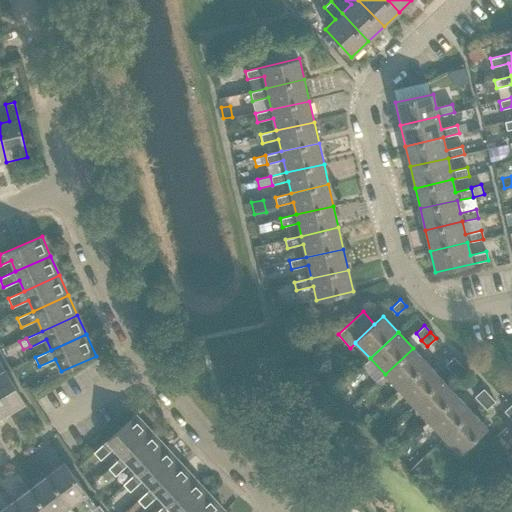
[(399,390),(427,364),(413,348),(385,374),(399,390)]
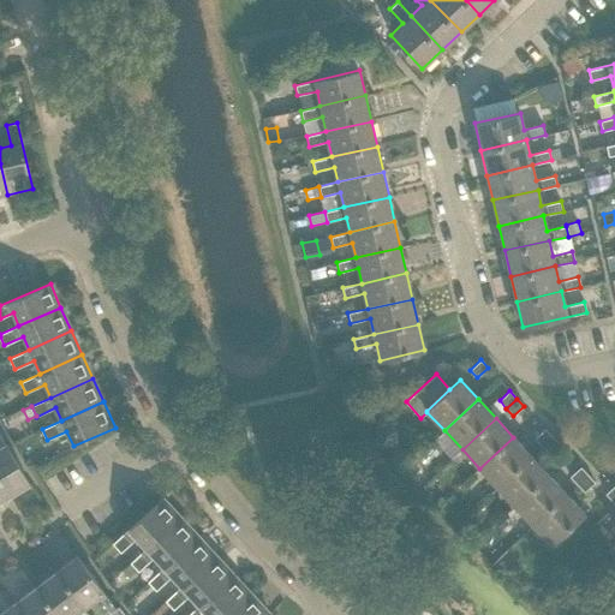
[(542,446),(553,436),(545,429),(535,439),(542,446)]
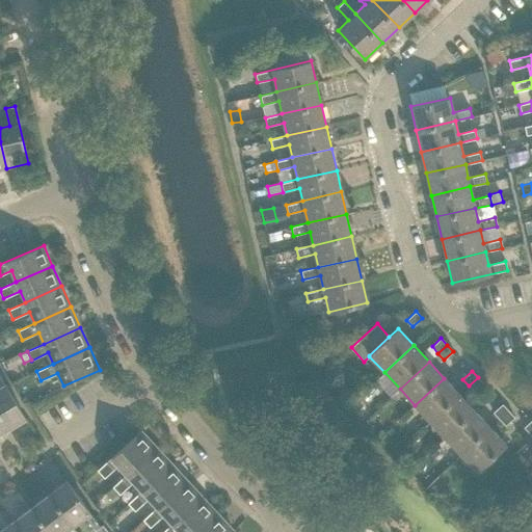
[(0,420),(6,430),(25,418),(0,376),(0,420)]
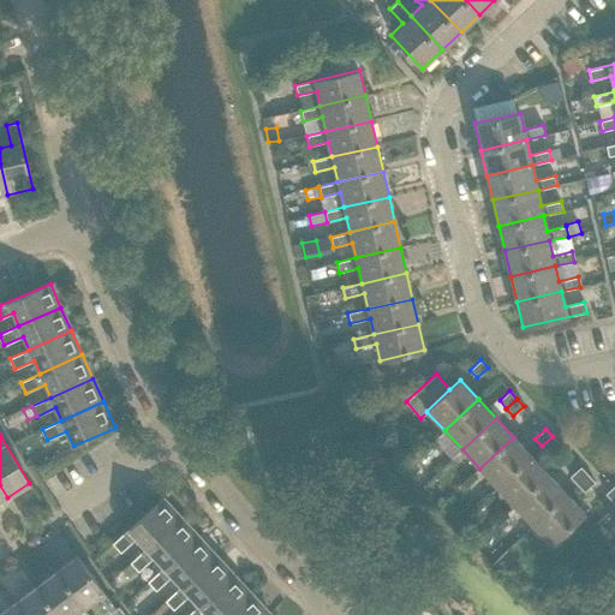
[(553,436),(542,446),(549,454),(560,445),(553,436)]
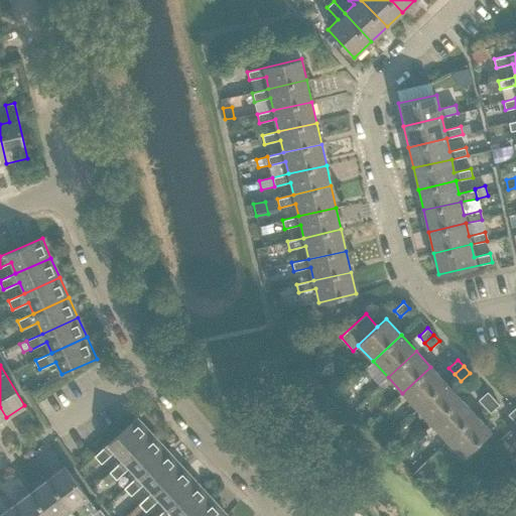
[(417,409),(445,383),(430,367),(402,393),(417,409)]
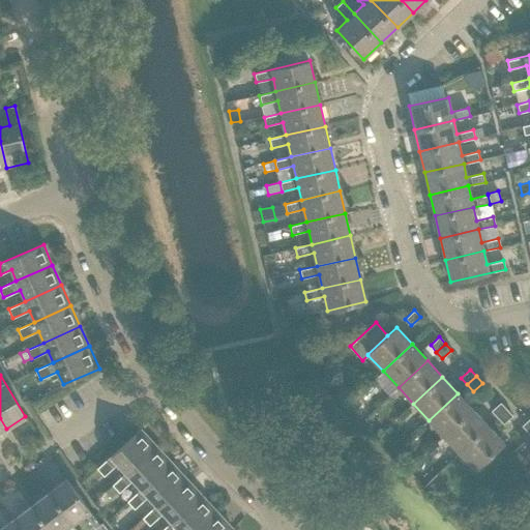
[(444,437),(473,409),(458,393),(429,420),(444,437)]
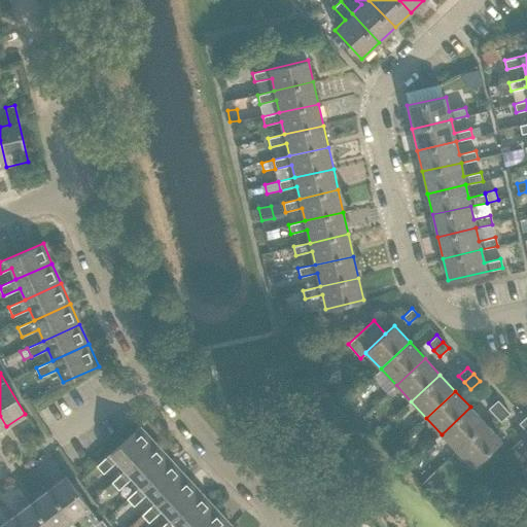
[(352,394),(344,401),(350,410),(359,402),(352,394)]
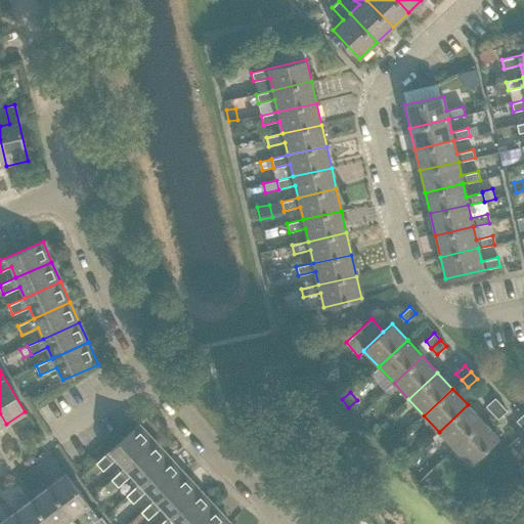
[(491,412),(500,404),(494,398),(486,406),(491,412)]
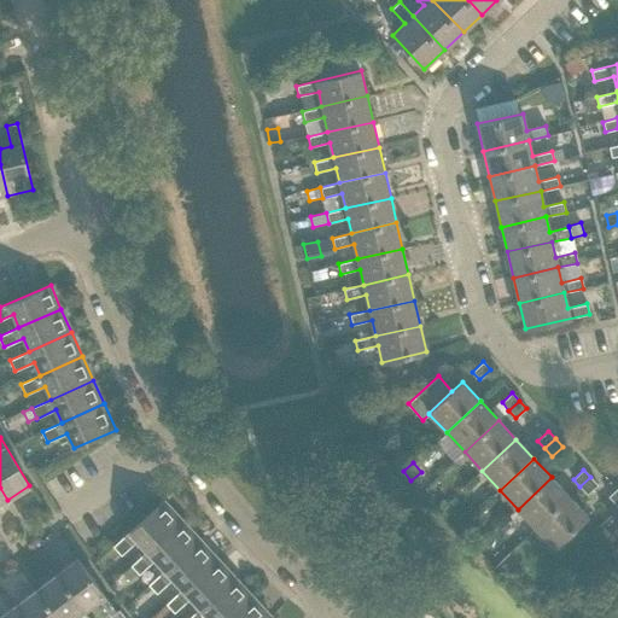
[(535,528),(570,496),(552,477),(518,509),(535,528)]
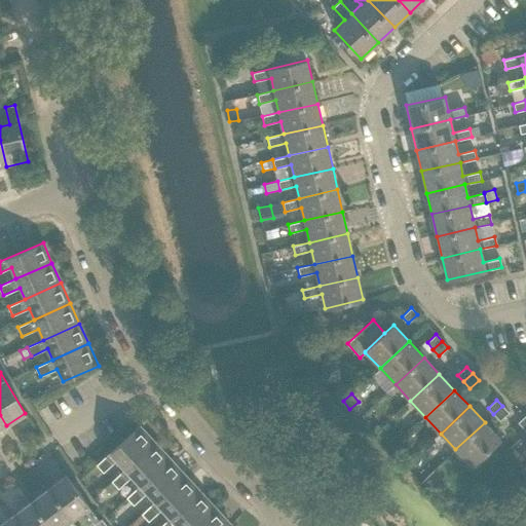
[(502,406),(493,414),(499,421),(509,413),(502,406)]
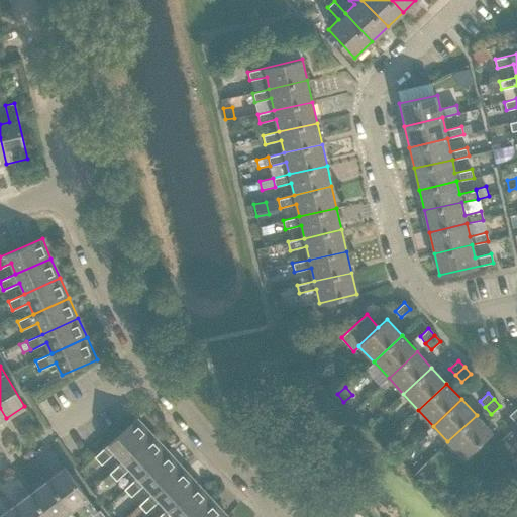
[(477,415),(447,441),(463,458),(492,432),(477,415)]
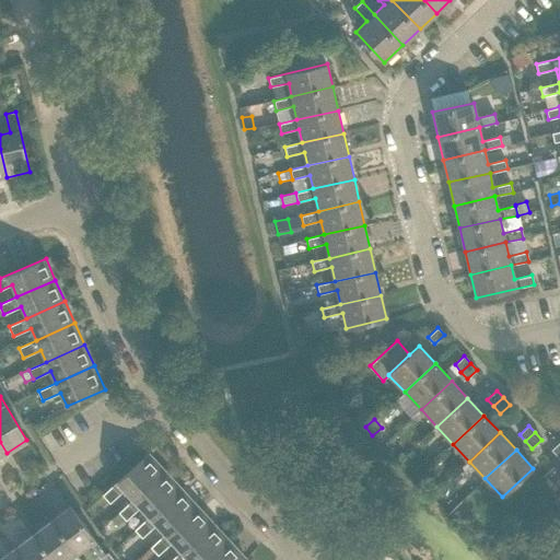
[(132,499),(163,470),(148,454),(102,494),(109,502),(124,489),(132,499)]
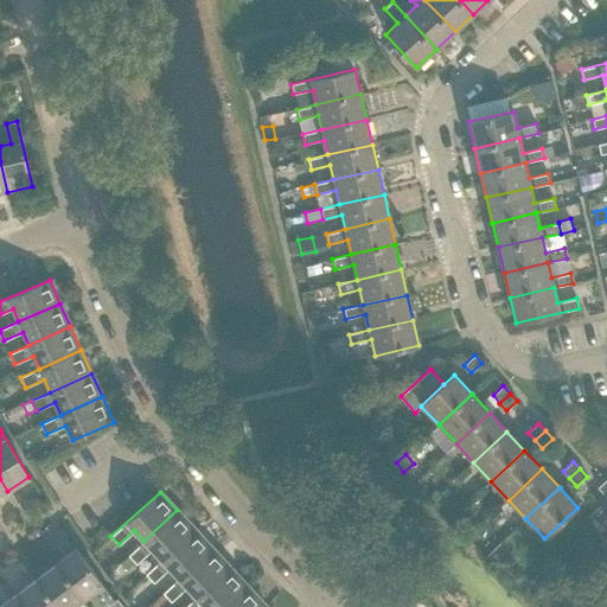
[(161,560),(195,529),(177,510),(144,541),(128,555),(136,563),(152,549),(161,560)]
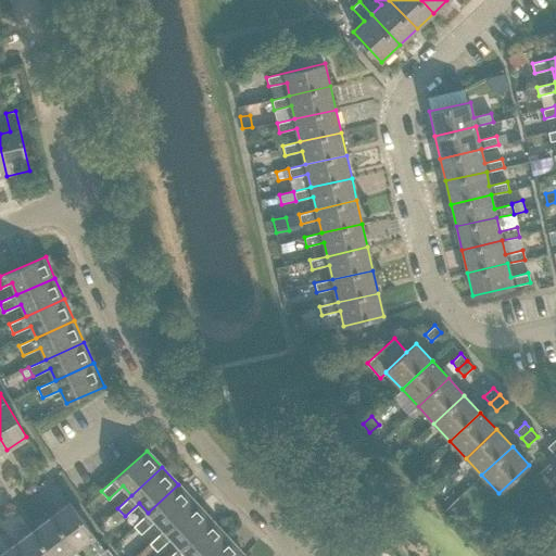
[(555,488),(551,482),(542,490),(550,498),(555,492),(555,488)]
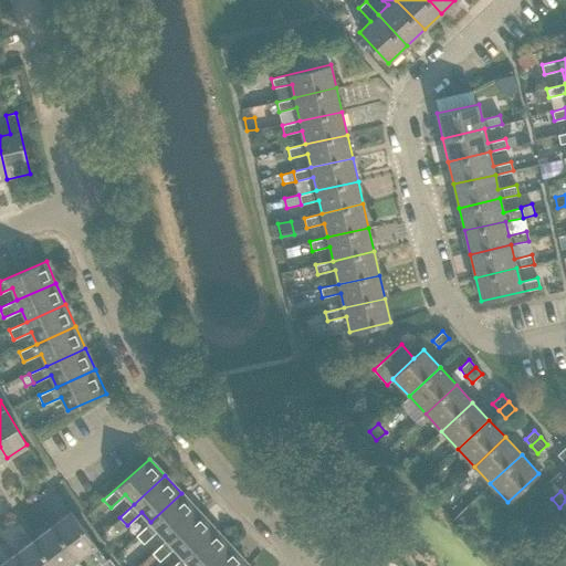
[(167,540),(198,511),(181,493),(150,522),(136,535),(143,543),(157,530),(167,540)]
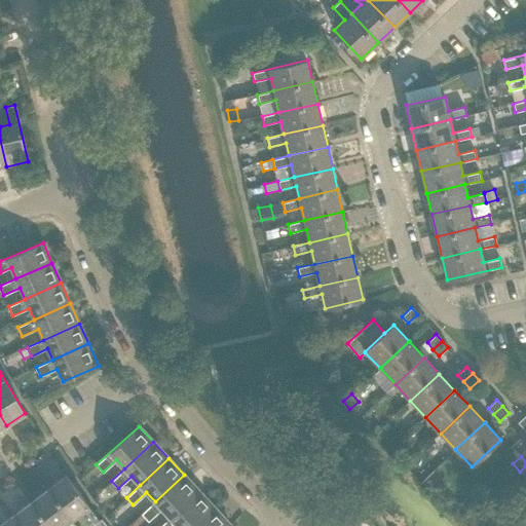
[(170,517),(198,490),(184,475),(155,501),(141,514),(148,521),(161,509),(170,517)]
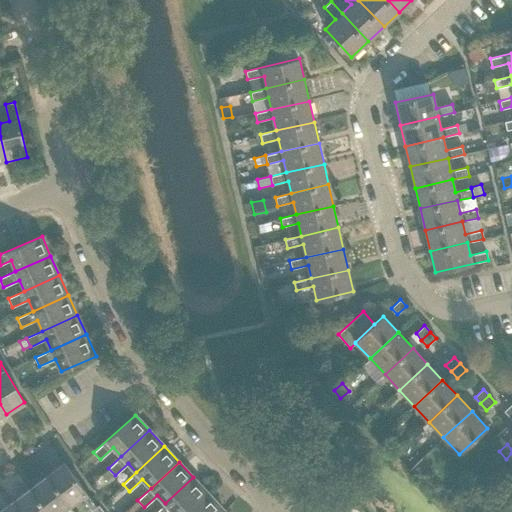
[(47,475),(70,506),(80,498),(90,511),(97,506),(64,463),(47,475)]
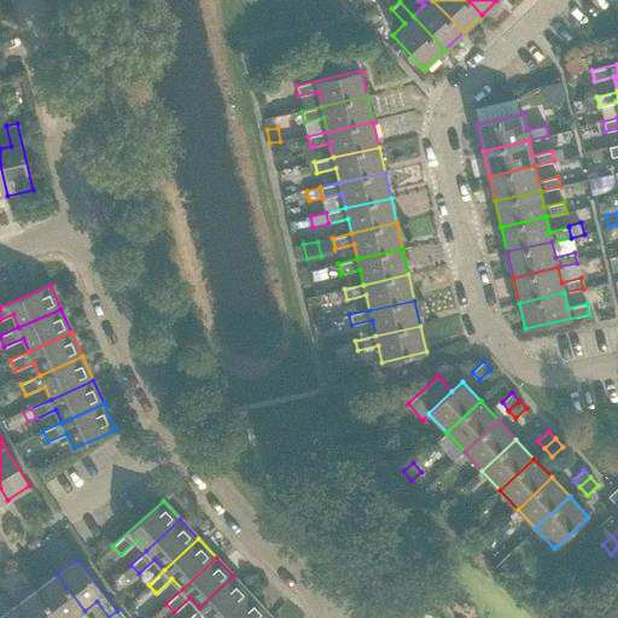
[(89,617),(85,611),(57,573),(36,589),(57,617),(74,617),(76,617),(89,617)]
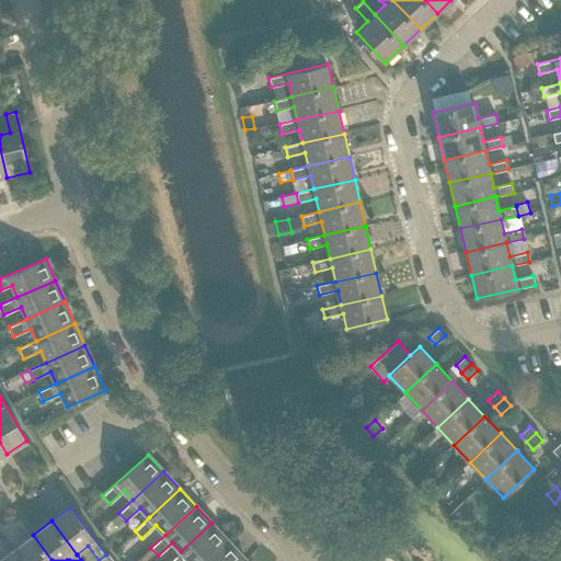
[(190,560),(205,560),(228,540),(212,523),(181,551),(170,560),(186,560),(189,560),(190,560)]
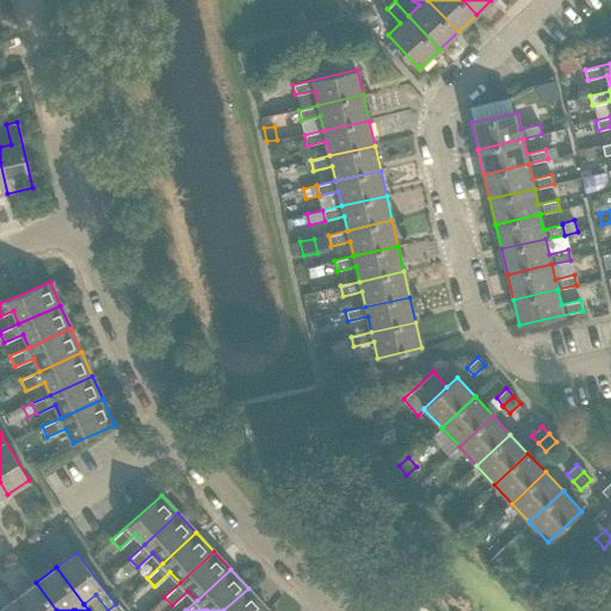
[(56,610),(36,582),(13,600),(22,610),(56,610)]
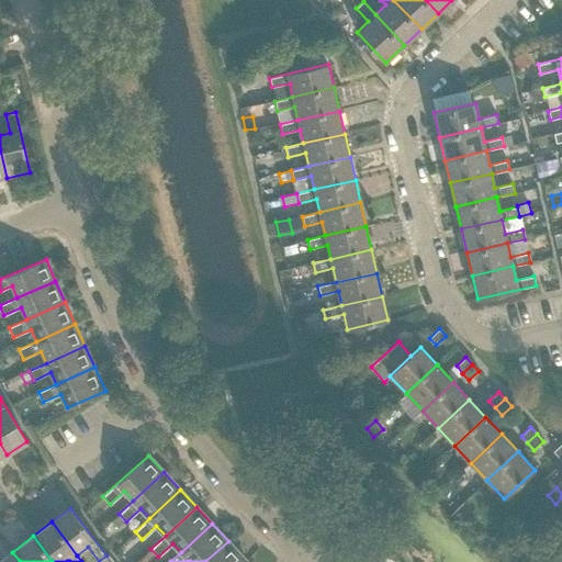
[(228,541),(205,561),(245,561),(246,561),(228,541)]
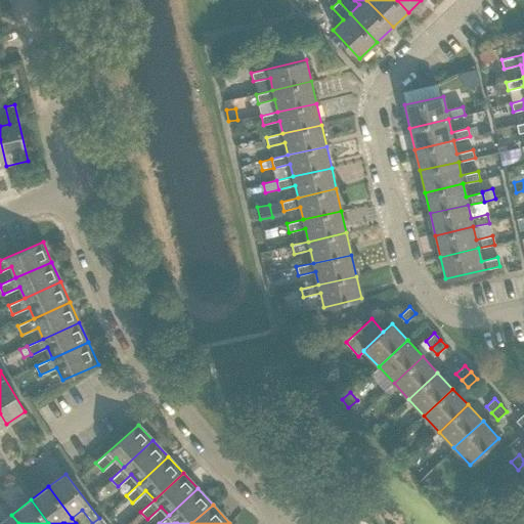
[(18,523),(11,515),(0,522),(0,523),(18,523)]
